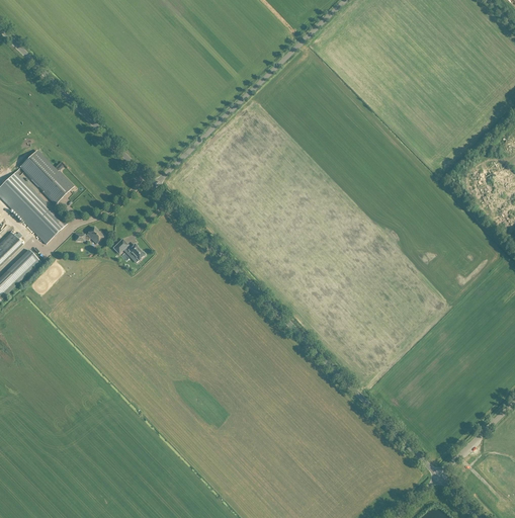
[(53,205),(71,187),(57,172),(56,173),(38,189),(41,193),(40,193),(53,205)]
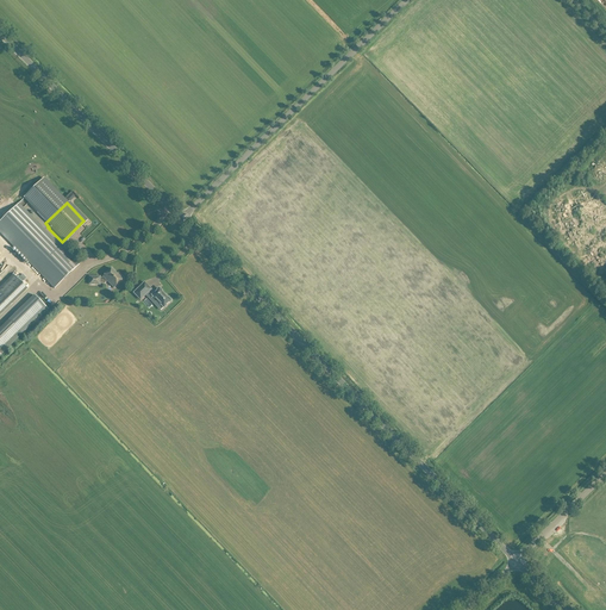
[(75,265),(72,260),(16,204),(0,217),(0,236),(51,288),(75,265)]
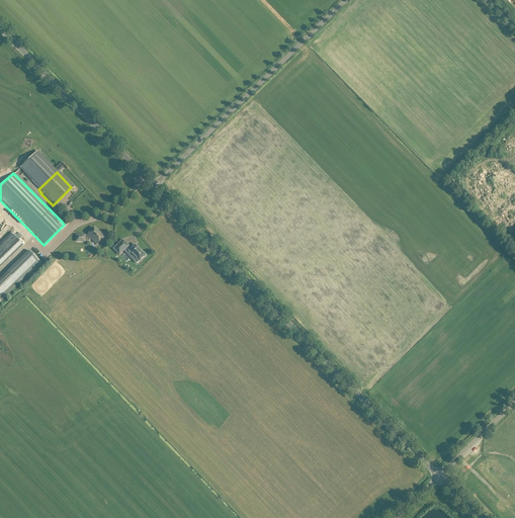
[(94,245),(99,240),(102,237),(98,232),(97,234),(92,229),(85,235),(86,236),(85,237),(82,237),(82,236),(74,235),(74,240),(74,242),(82,242),(82,241),(86,241),(88,239),(94,245)]
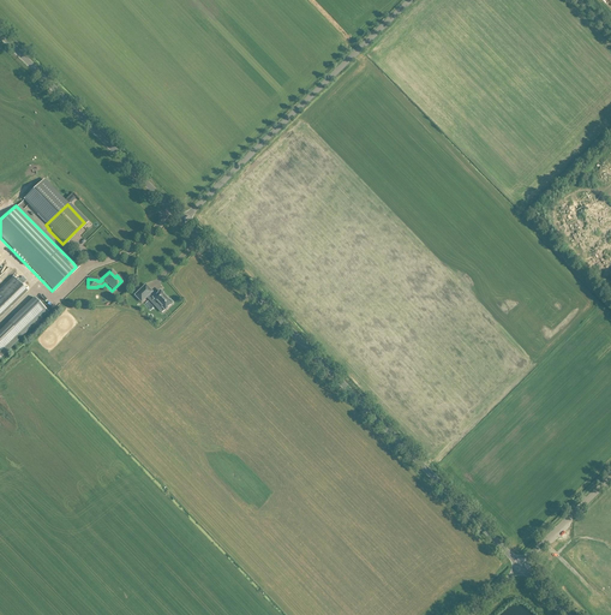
[(0,297),(9,306),(24,292),(10,276),(0,285),(0,297)]
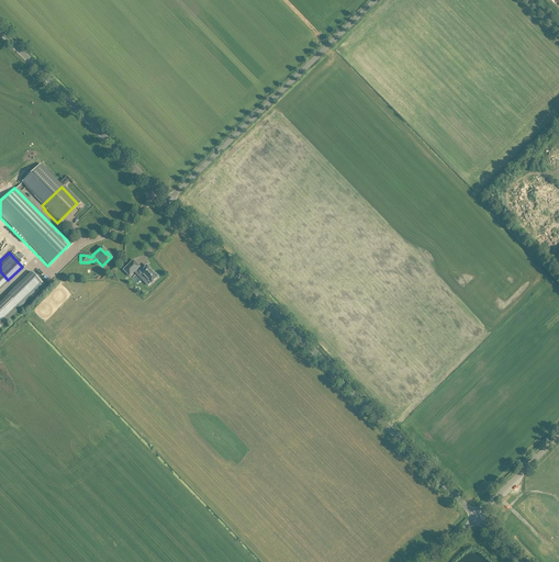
[(135,270),(135,269),(136,267),(134,265),(131,260),(121,270),(126,277),(132,272),(137,278),(141,274),(147,283),(148,283),(155,278),(144,267),(138,272),(135,270)]
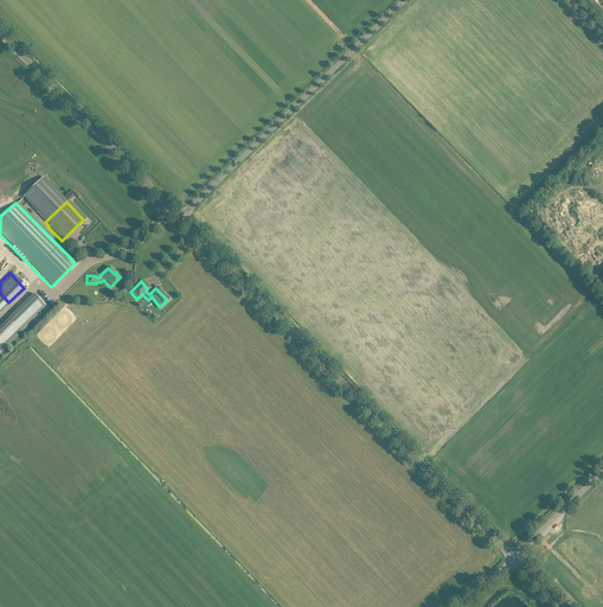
[(18,332),(24,327),(11,313),(5,319),(18,332)]
